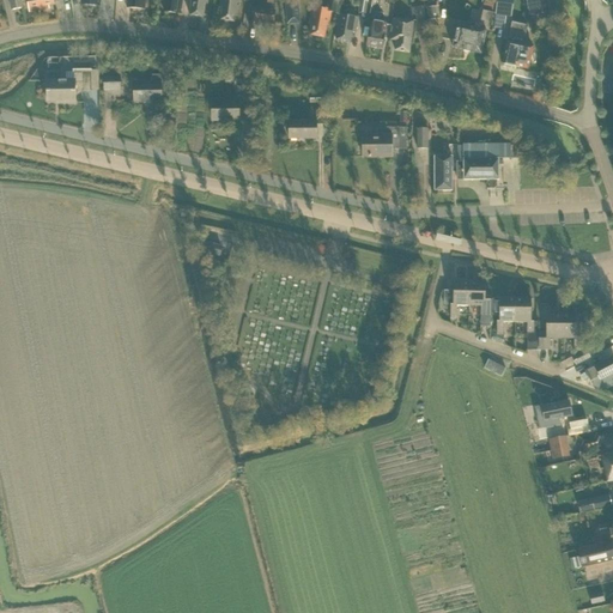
[(8,0),(11,10),(23,8),(20,0),(8,0)]
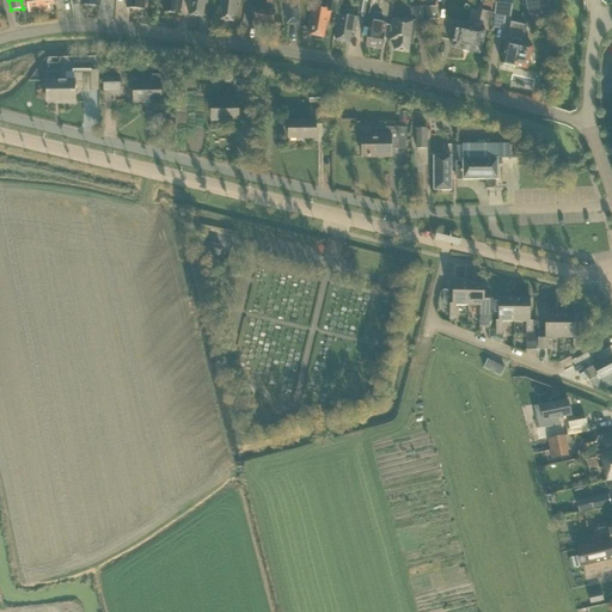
[(26,0),(29,12),(49,10),(48,6),(54,5),(53,0),(26,0)]
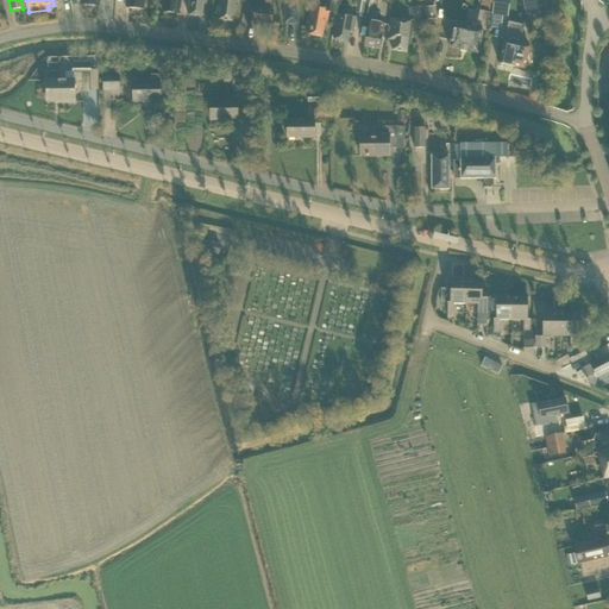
[(163,12),(176,13),(177,10),(180,10),(181,0),(161,0),(164,1),(163,12)]
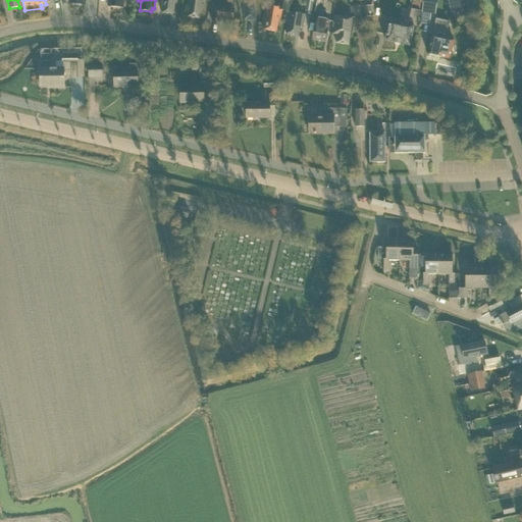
[(162,0),(161,13),(173,14),(174,3),(176,4),(176,0),(162,0)]
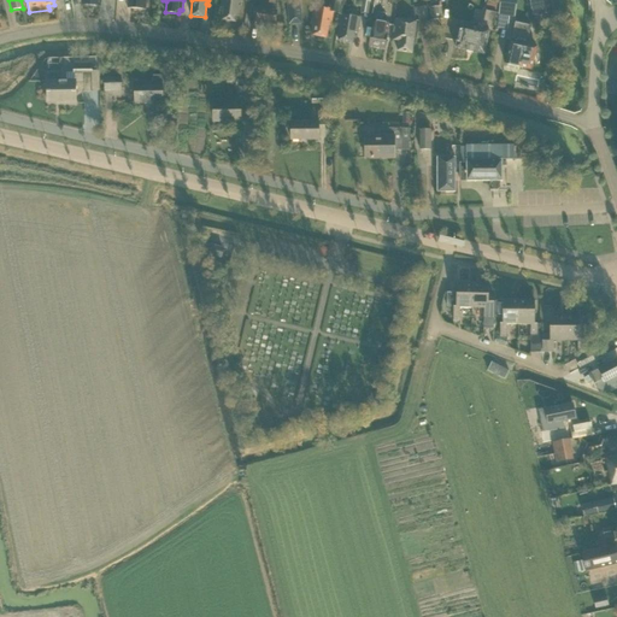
[(222,0),(221,6),(224,6),(222,21),(235,22),(236,16),(239,17),(241,0),(222,0)]
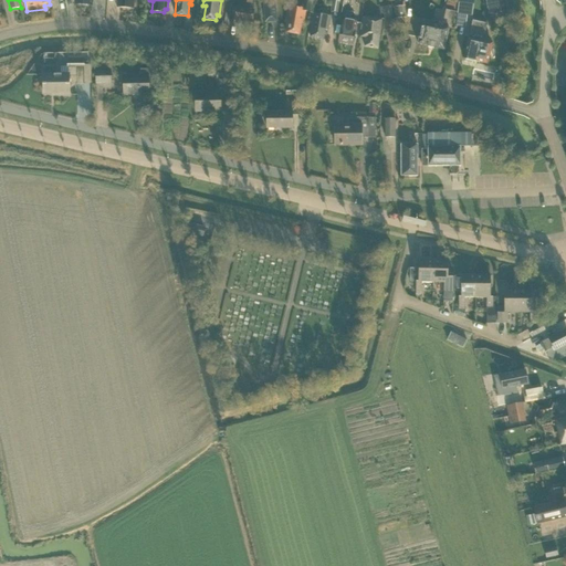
[(251,0),(241,0),(241,2),(232,1),(229,22),(239,23),(240,21),(251,22),(253,10),(254,4),(251,3),(251,0)]
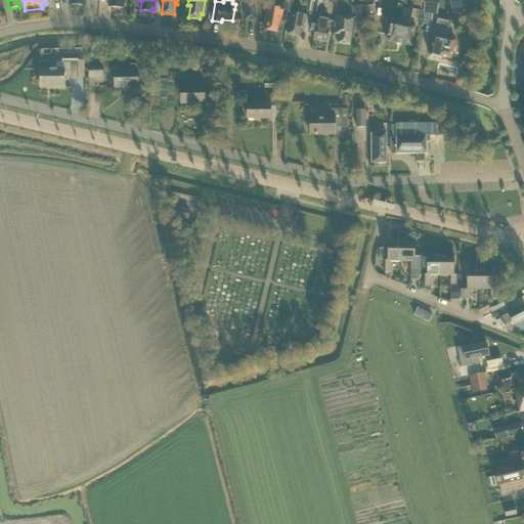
[(266,22),(265,30),(277,33),(279,22),(280,22),(284,9),(288,10),(289,0),(279,0),(278,8),(267,6),(264,22),(266,22)]
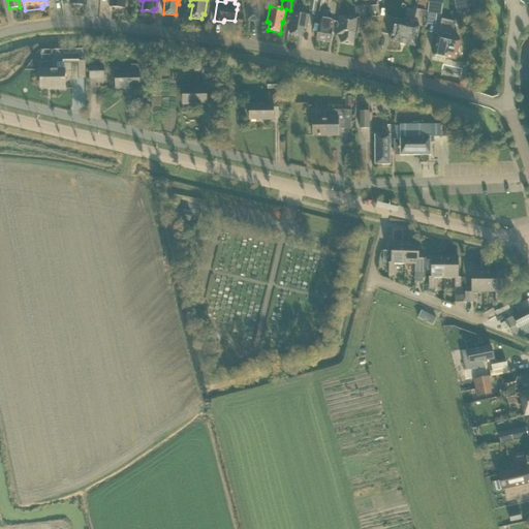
[(311,0),(309,11),(315,12),(317,0),(311,0)]
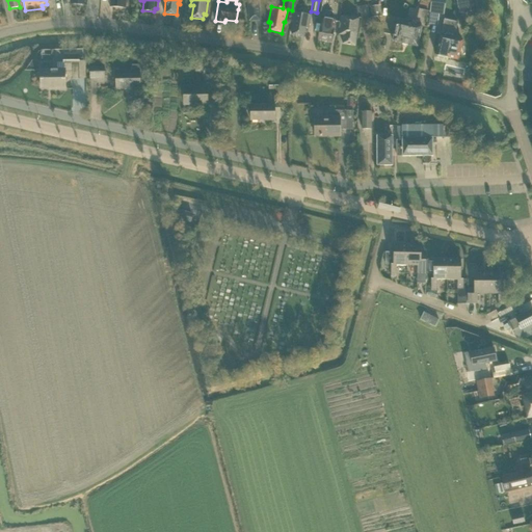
[(323,9),(325,10),(326,0),(319,0),(318,11),(323,12),(323,9)]
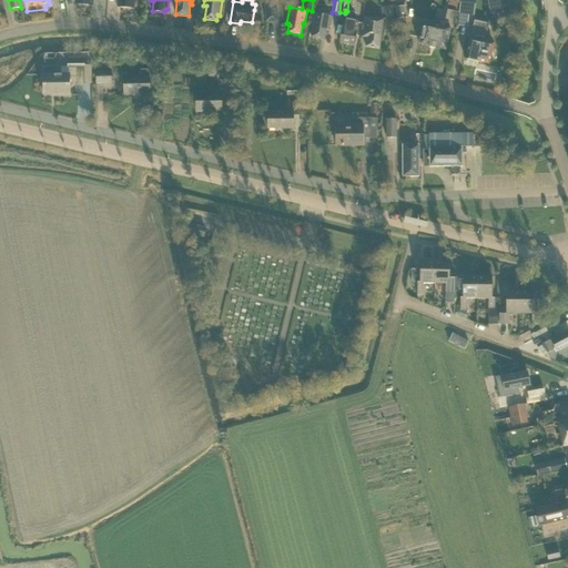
[(457,10),(459,1),(455,0),(448,0),(447,8),(457,10)]
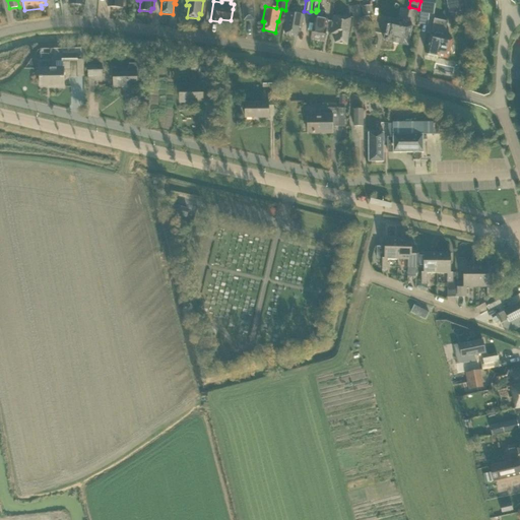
[(429,13),(434,14),(436,0),(434,0),(420,0),(419,12),(420,12),(429,13)]
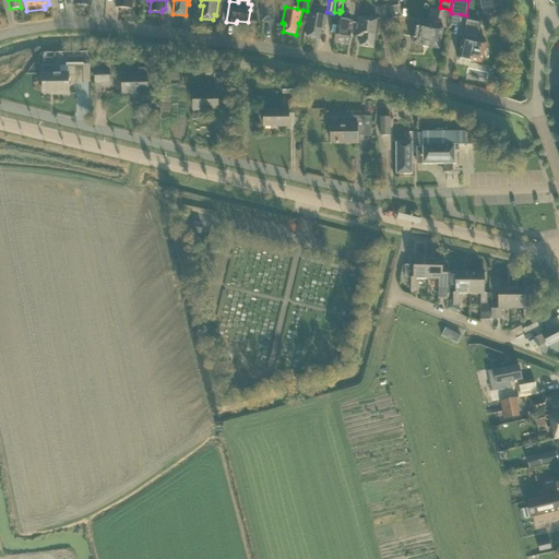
[(488,12),(488,13),(500,11),(498,0),(479,0),(483,13),(488,12)]
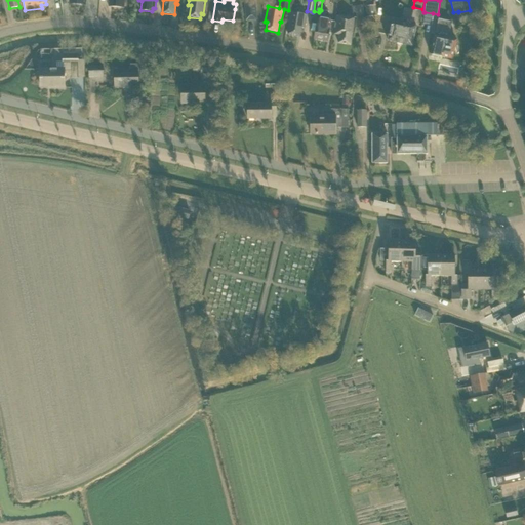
[(246,21),(256,19),(254,2),(244,3),(246,21)]
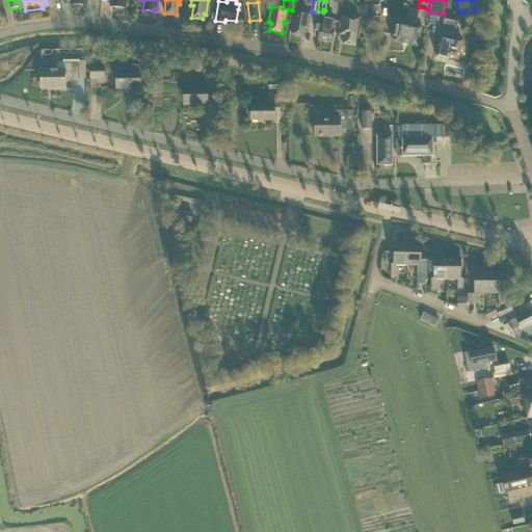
[(309,28),(311,16),(300,14),(301,4),(294,3),(291,23),(293,24),(291,34),(303,37),(306,28),(309,28)]
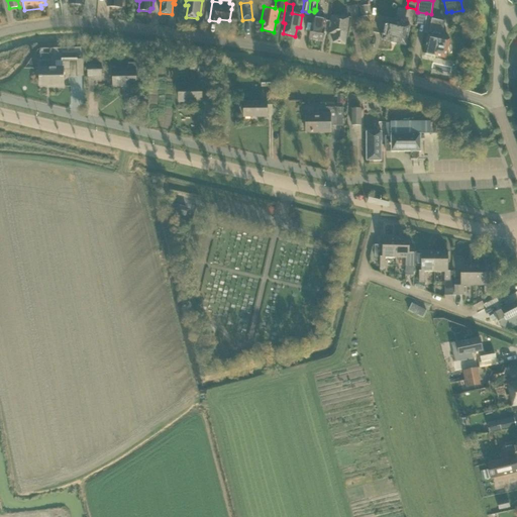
[(359,16),(357,6),(349,7),(350,17),(359,16)]
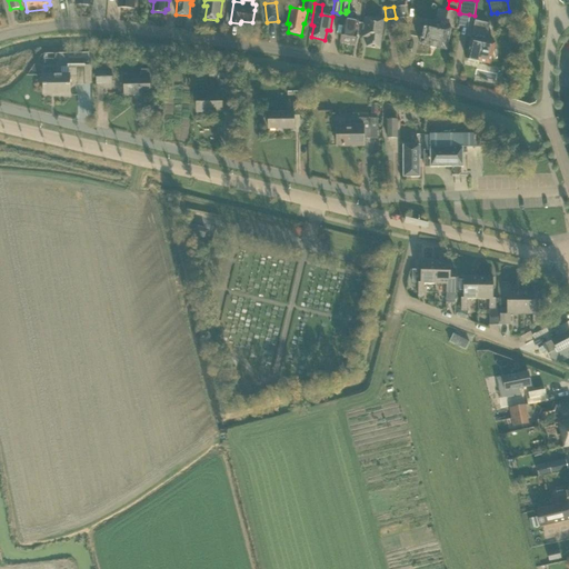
[(408,18),(407,7),(396,9),(397,20),(408,18)]
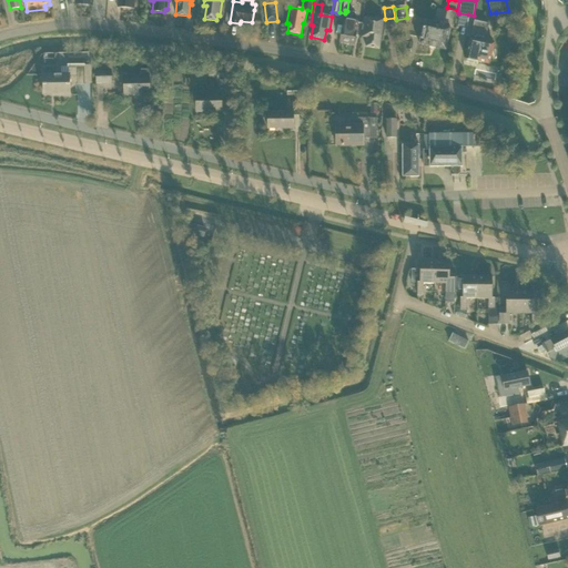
[(419,44),(445,50),(450,29),(453,29),(457,12),(447,10),(444,26),(424,21),(419,44)]
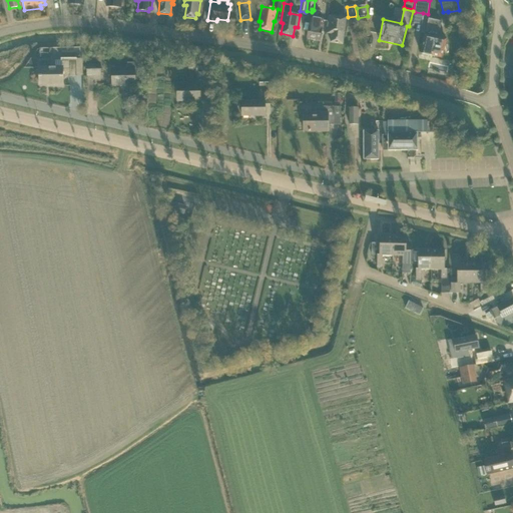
[(311,17),(319,19),(320,11),(313,10),(312,10),(312,12),(311,17)]
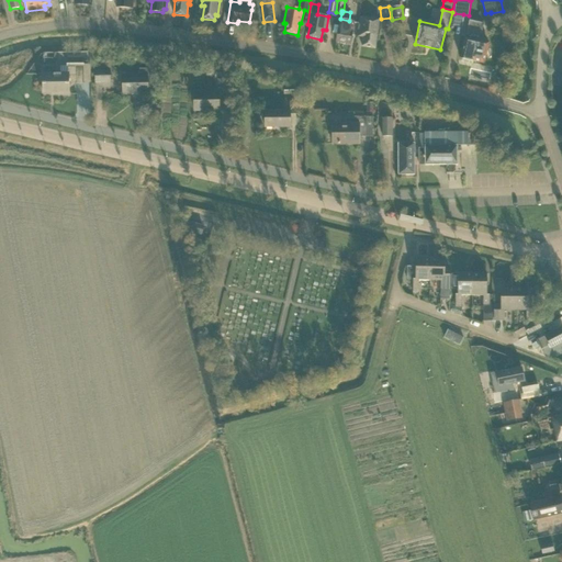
[(362,46),(375,48),(377,40),(379,41),(382,20),(360,17),(357,36),(358,36),(358,37),(363,37),(362,46)]
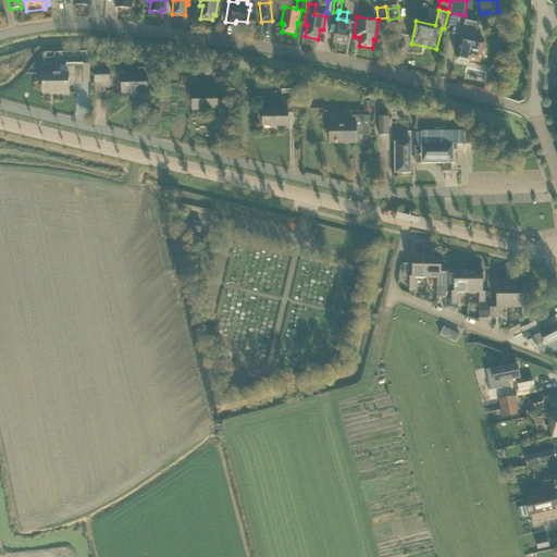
[(337,19),(333,41),(347,44),(351,22),(346,21),(337,19)]
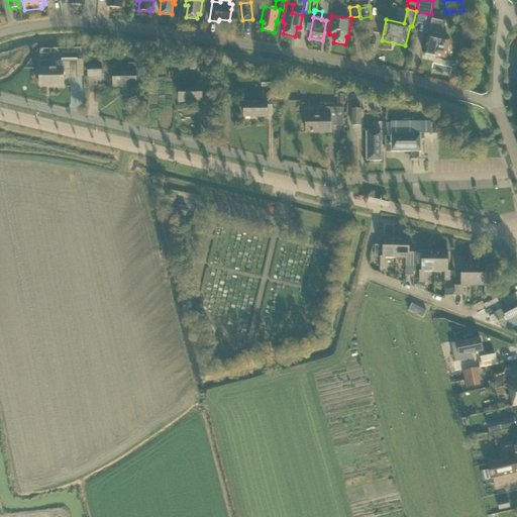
[(428,35),(424,54),(445,59),(449,40),(440,38),(444,22),(432,19),(428,35)]
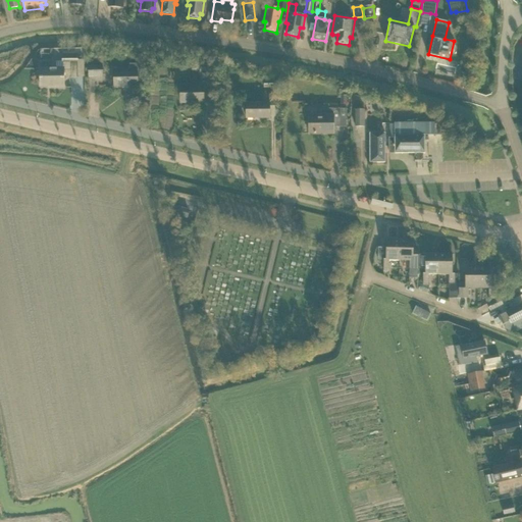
[(377,37),(374,23),(368,24),(371,38),(377,37)]
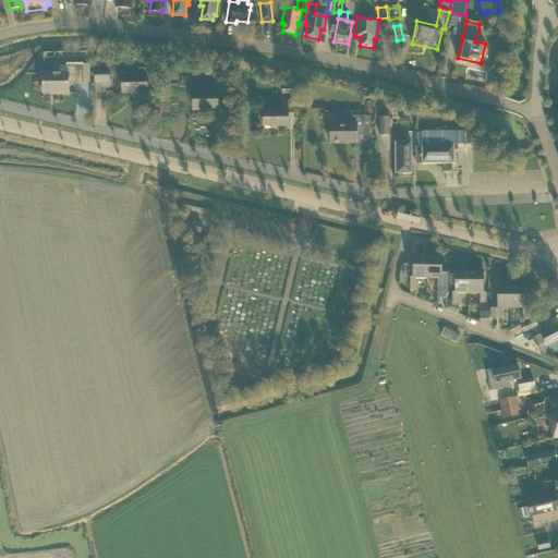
[(91,83),(89,64),(83,64),(83,67),(68,67),(60,67),(60,73),(43,74),(43,93),(58,93),(58,94),(69,94),(69,88),(75,84),(91,83)]
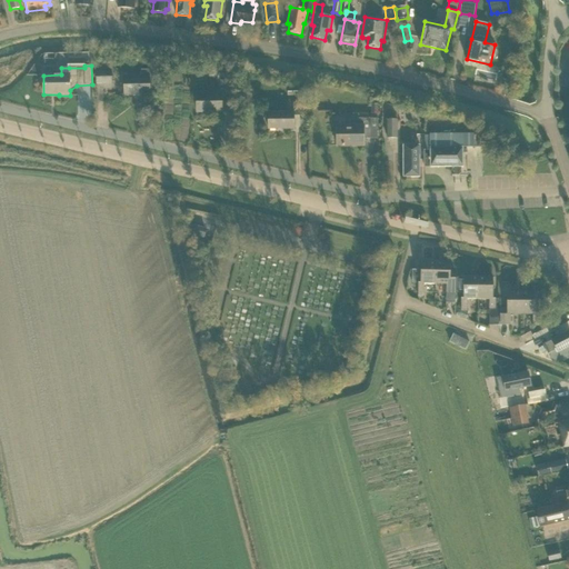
[(125,77),(125,96),(149,95),(148,87),(157,87),(157,70),(141,70),(141,77),(125,77)]
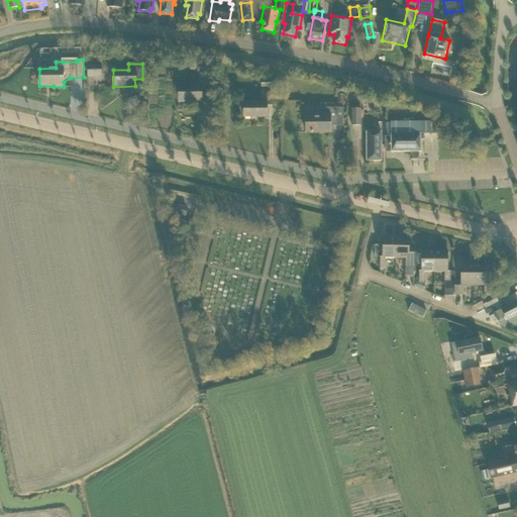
[(101,74),(101,65),(87,65),(88,75),(101,74)]
